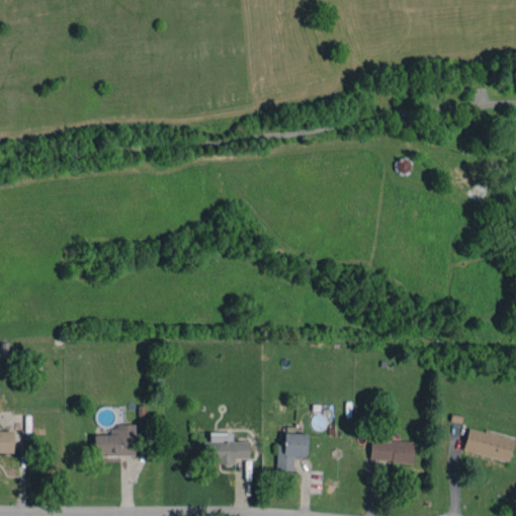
[(135,426),(112,427),(112,436),(94,436),(95,456),(136,455),(135,426)]
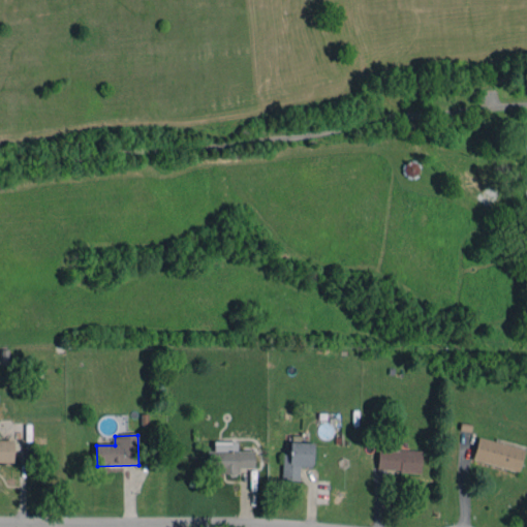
[(478,439),(474,462),(521,471),(525,448),(478,439)]
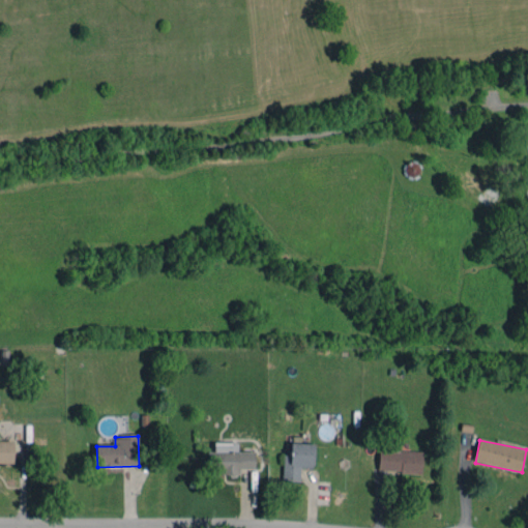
[(0,464),(15,465),(16,442),(0,442),(0,464)]
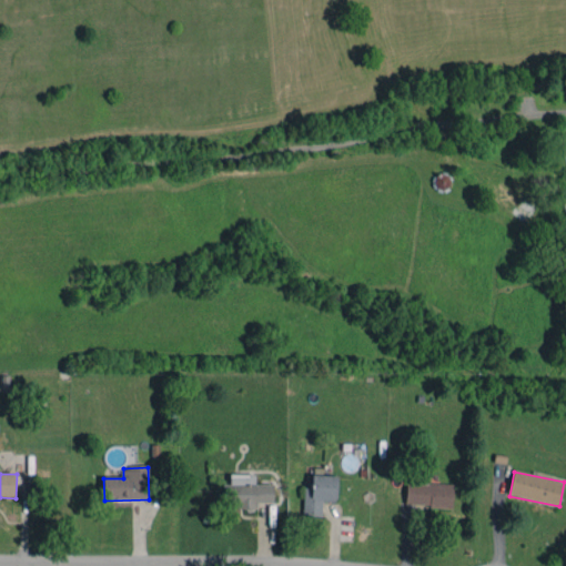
[(256,486),(256,475),(231,476),(231,486),(224,486),(224,509),(258,509),(258,505),(274,504),(273,486),(256,486)]
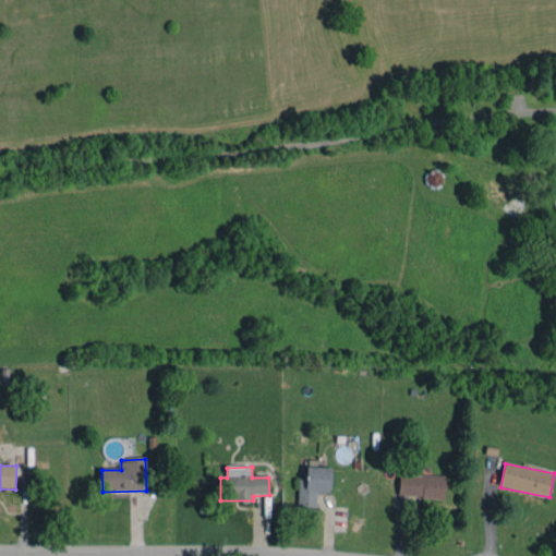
[(331,469),(307,469),(306,481),(300,481),(299,508),(317,508),(317,494),(330,494),(331,469)]
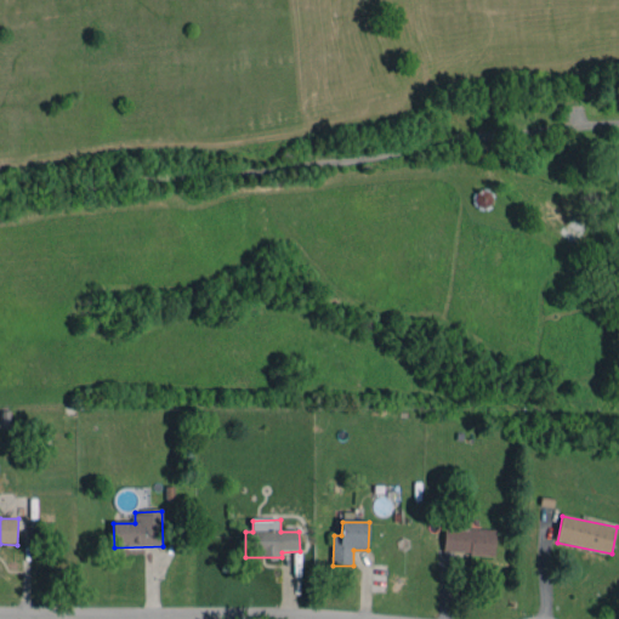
[(495,556),(497,531),(446,528),(444,555),(495,556)]
